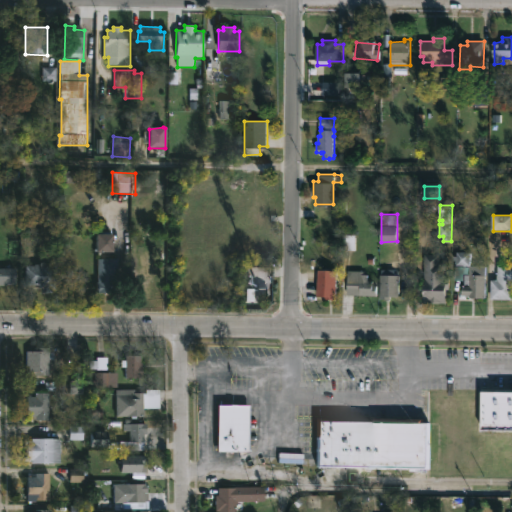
[(114,234),(95,234),(95,253),(114,253),(114,234)]
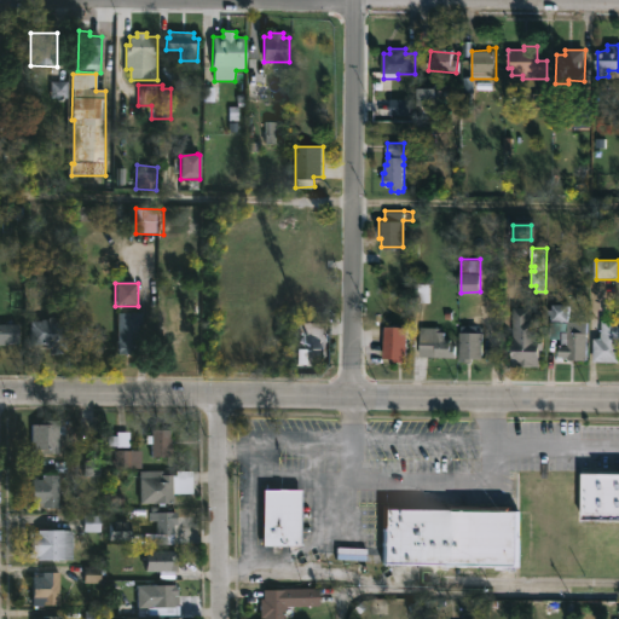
[(533,301),(533,316),(539,316),(539,310),(548,310),(548,324),(542,324),(542,334),(545,334),(545,365),(514,365),(514,306),(525,306),(525,301),(533,301)]
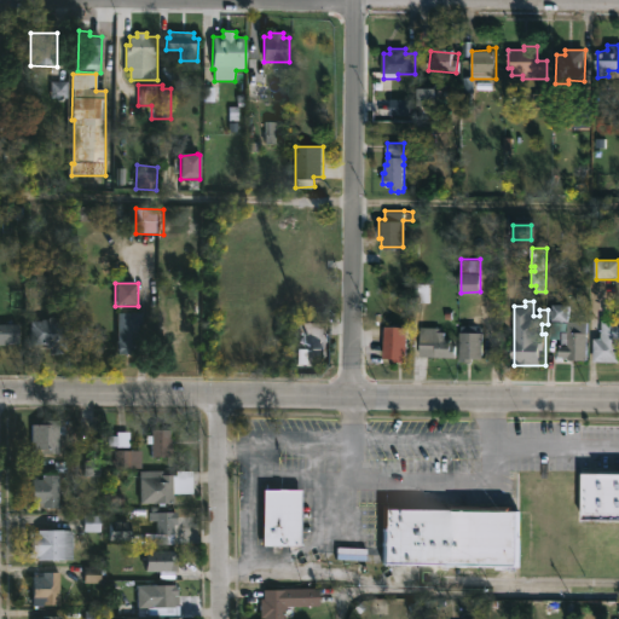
[(571,302),(571,313),(580,313),(580,319),(590,319),(588,359),(560,357),(561,337),(550,337),(551,319),(554,319),(554,313),(550,313),(550,308),(555,308),(555,302),(571,302)]
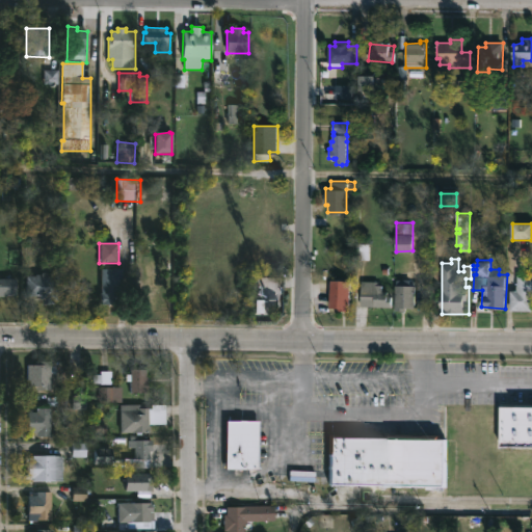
[(120,289),(101,289),(101,269),(123,268),(123,278),(120,278),(120,289)]
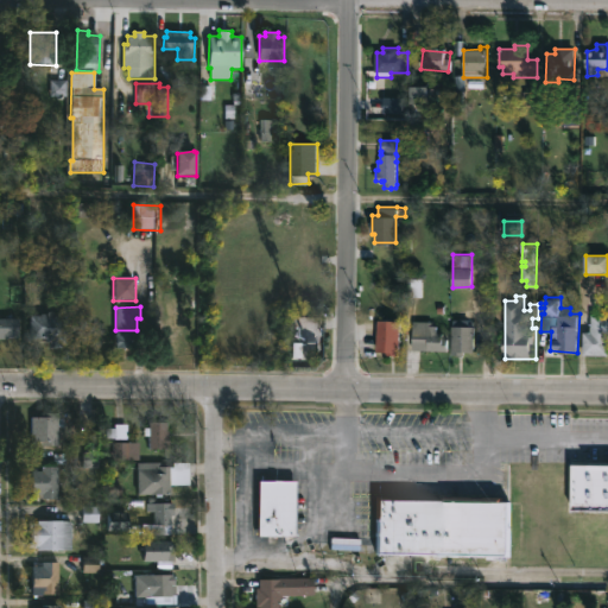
[(607,312),(607,354),(583,354),(584,330),(591,331),(593,312),(607,312)]
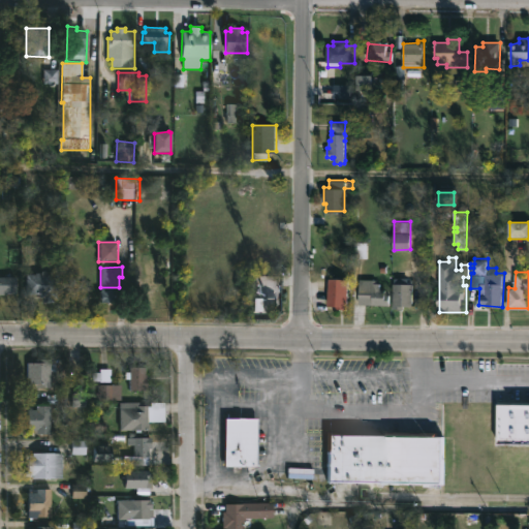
[(58,273),(58,302),(42,302),(42,297),(39,297),(39,293),(26,293),(26,274),(58,273)]
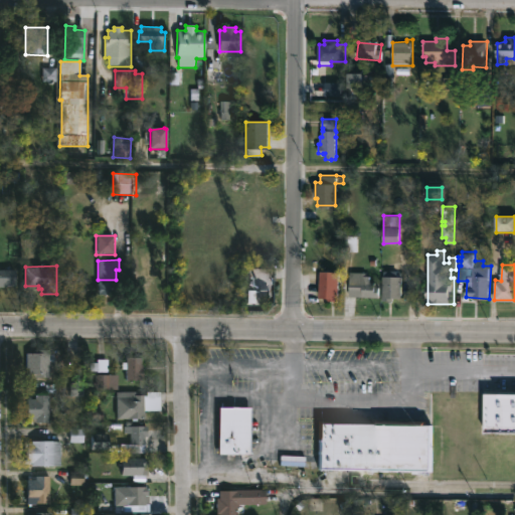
[(0,269),(15,269),(15,290),(0,290),(0,269)]
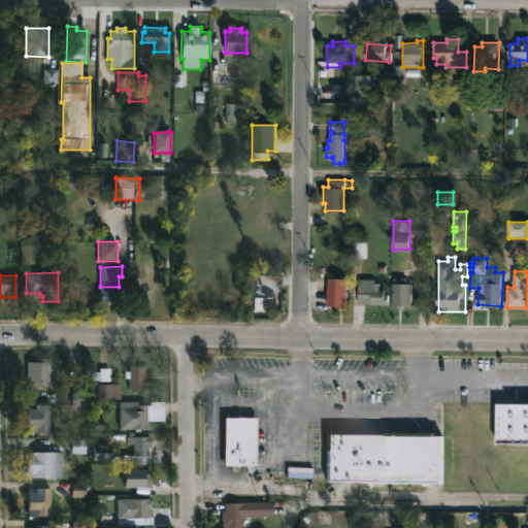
[(348,277),(347,307),(336,307),(336,304),(327,304),(328,276),(348,277)]
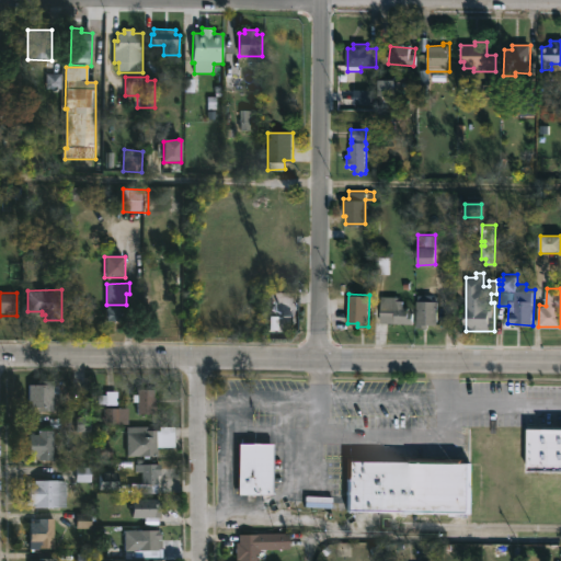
[(438,300),(437,324),(416,323),(419,294),(428,294),(427,299),(438,300)]
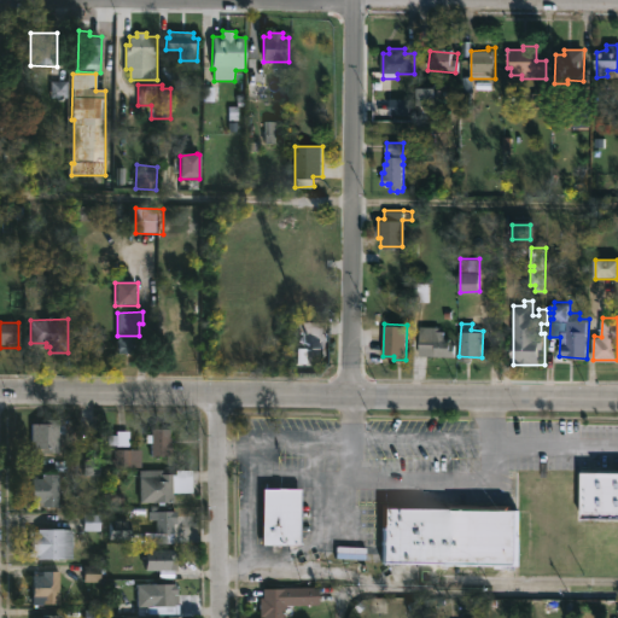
[(455,344),(455,356),(435,355),(435,350),(419,349),(420,325),(444,326),(444,338),(450,338),(450,343),(455,344)]
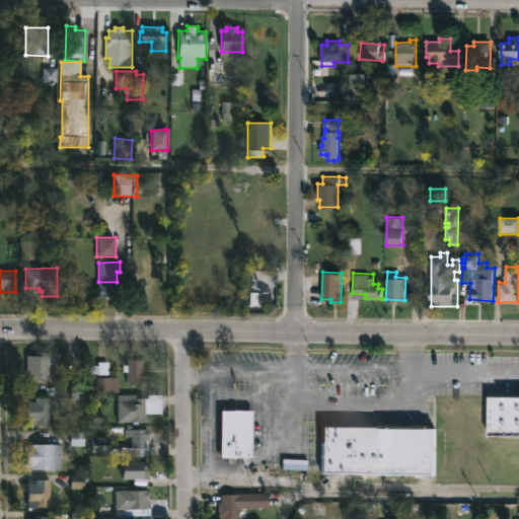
[(50,375),(50,380),(34,380),(34,376),(27,378),(26,356),(32,356),(32,352),(49,351),(50,375)]
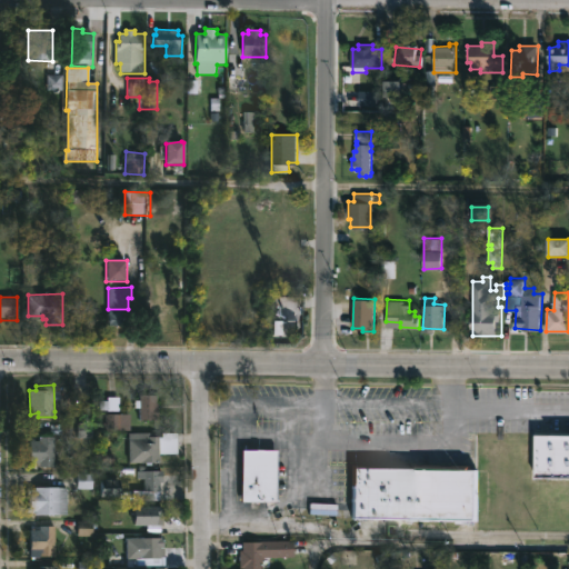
[(158,395),(158,398),(159,398),(158,403),(160,403),(160,415),(158,415),(158,420),(141,420),(141,408),(137,408),(137,399),(141,399),(141,395),(158,395)]
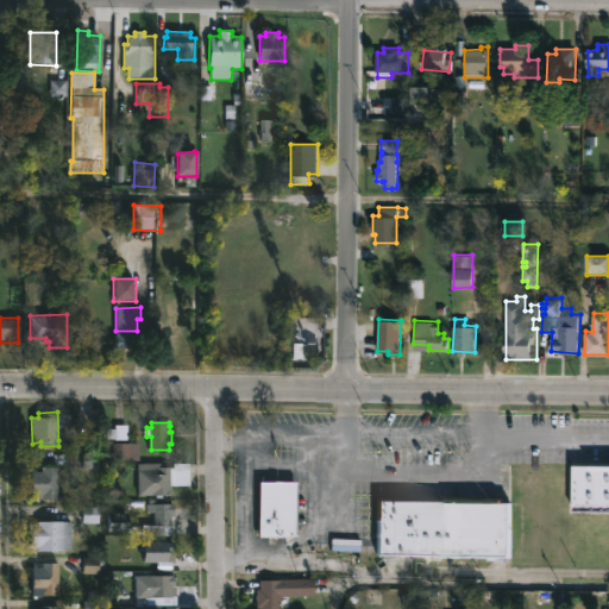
[(139,445),(113,445),(113,462),(139,462),(139,445)]
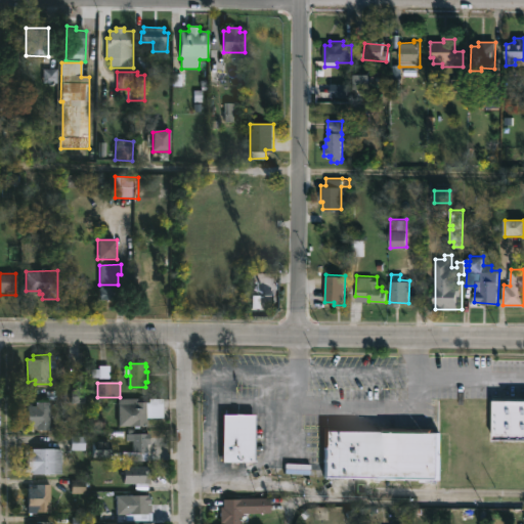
[(139,398),(139,401),(148,401),(147,426),(119,426),(119,398),(139,398)]
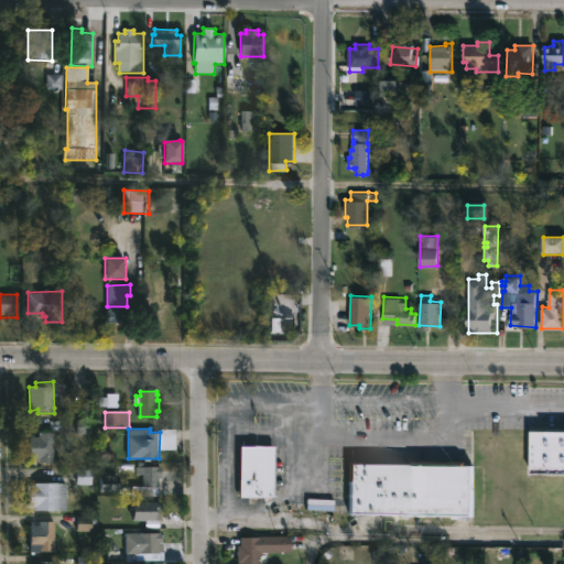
[(56,433),(55,463),(42,463),(41,458),(31,458),(33,435),(41,436),(41,432),(56,433)]
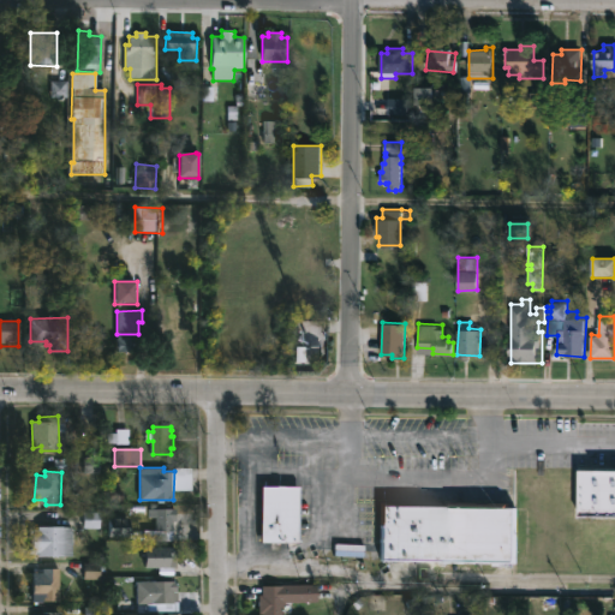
[(304,542),(266,542),(267,485),(304,487),(304,542)]
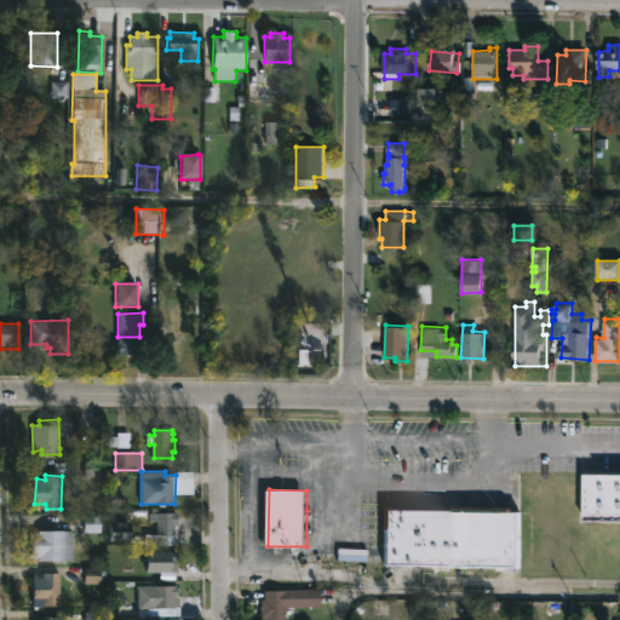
[(162,507),(162,514),(181,514),(181,537),(177,537),(177,545),(148,546),(148,534),(160,534),(160,522),(151,522),(151,514),(155,514),(155,507),(162,507)]
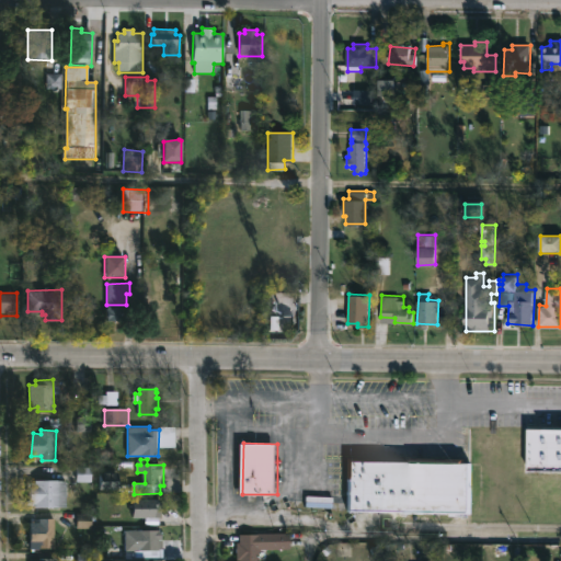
[(374,511),(342,511),(342,460),(471,462),(470,513),(374,511)]
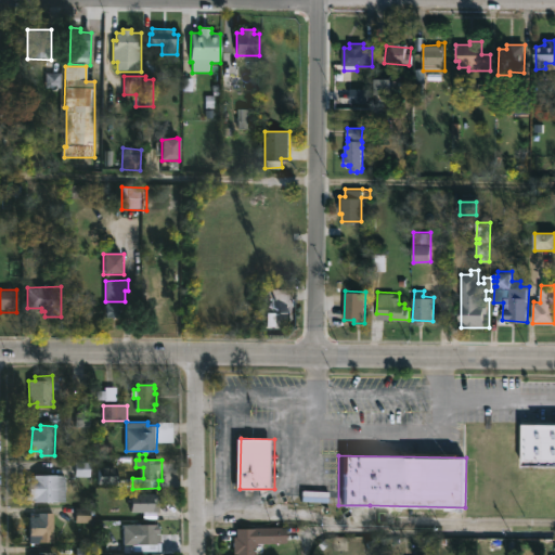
[(67,483),(66,502),(36,502),(36,500),(28,500),(30,483),(27,483),(27,477),(36,477),(36,475),(67,475),(67,483)]
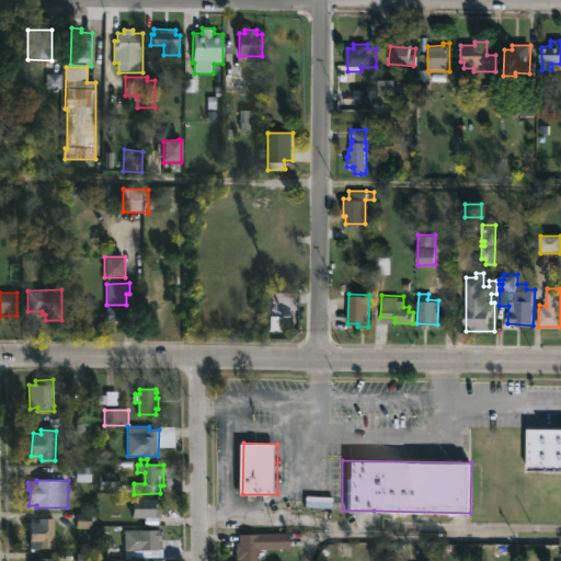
[(146,517),(132,517),(132,499),(163,499),(163,508),(159,508),(159,517),(146,517)]
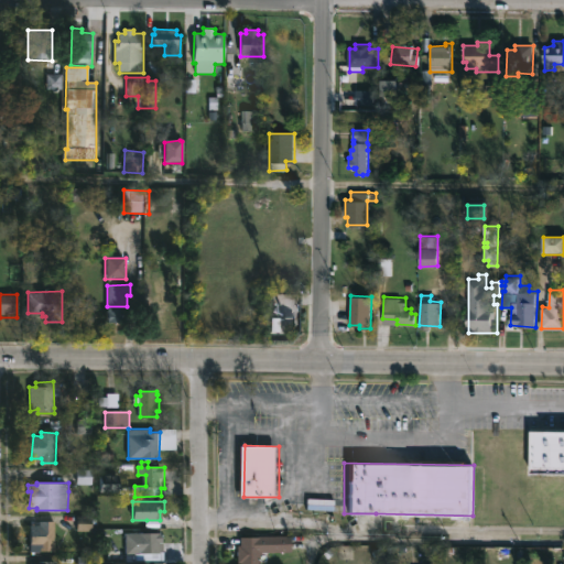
[(54,521),(54,551),(39,551),(39,548),(29,548),(29,524),(39,524),(39,521),(54,521)]
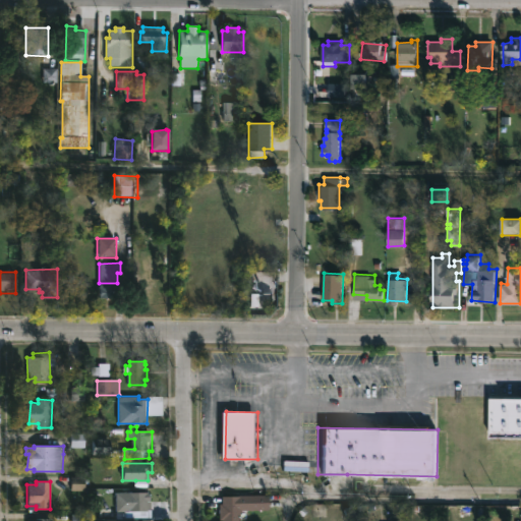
[(151,511),(128,511),(127,493),(150,491),(151,511)]
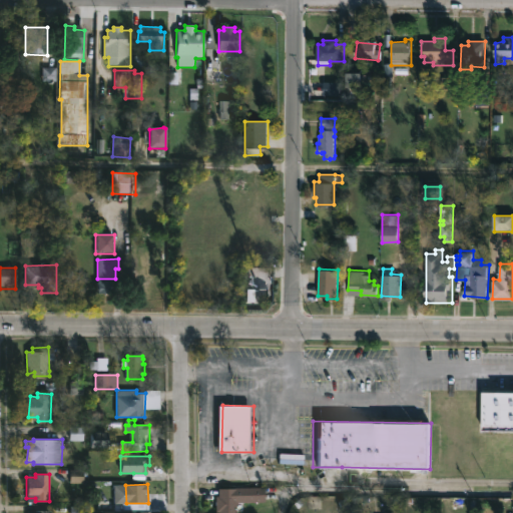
[(235,510),(235,512),(217,512),(217,511),(215,511),(214,495),(217,495),(217,487),(259,486),(259,501),(237,501),(237,503),(235,503),(235,510)]
